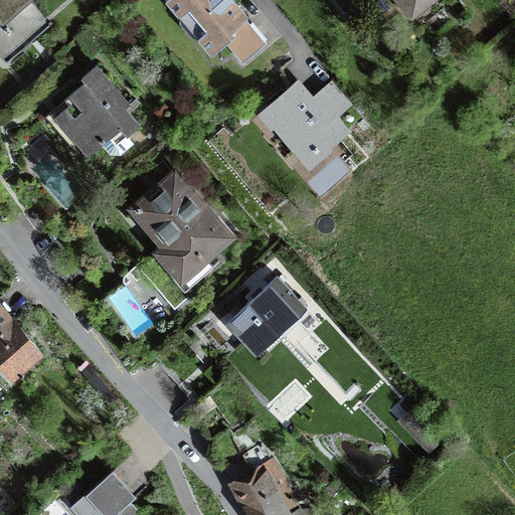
[(0,0),(0,53),(6,61),(52,22),(50,21),(48,22),(31,1),(31,0),(0,0)]
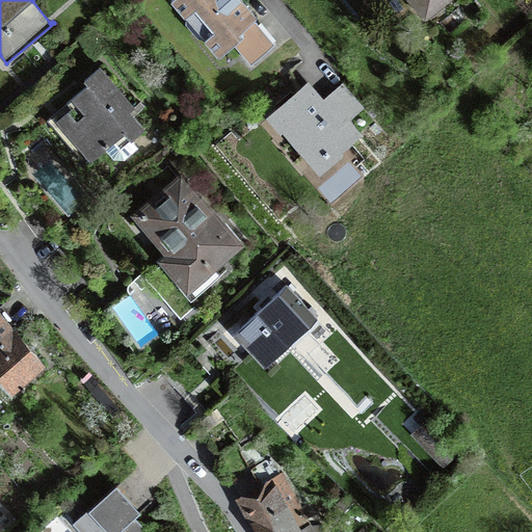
[(240,0),(171,0),(186,17),(191,11),(210,34),(204,38),(219,56),(234,44),(250,64),(274,44),(255,20),(257,19),(240,0)]
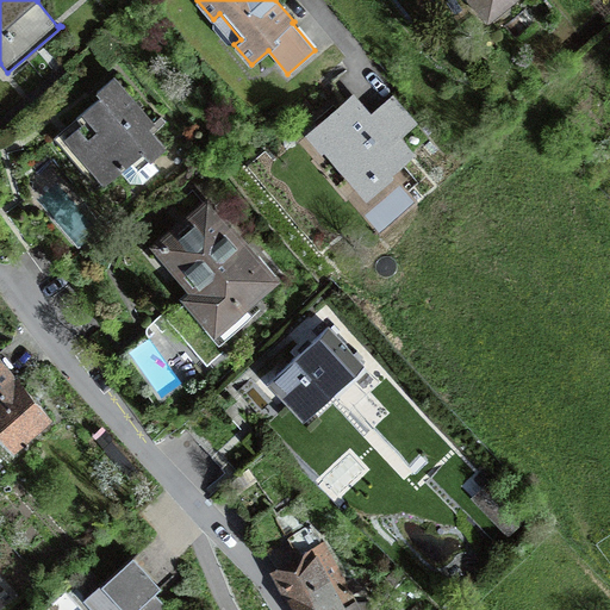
[(472,0),(487,18),(508,0),(472,0)]
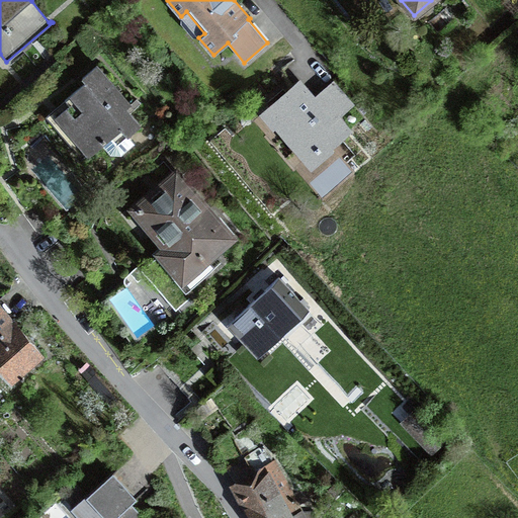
[(75,151),(84,144),(92,153),(102,145),(110,154),(121,155),(134,144),(127,136),(140,125),(124,108),(130,103),(96,65),(82,78),(86,82),(65,99),(69,105),(50,121),(75,151)]
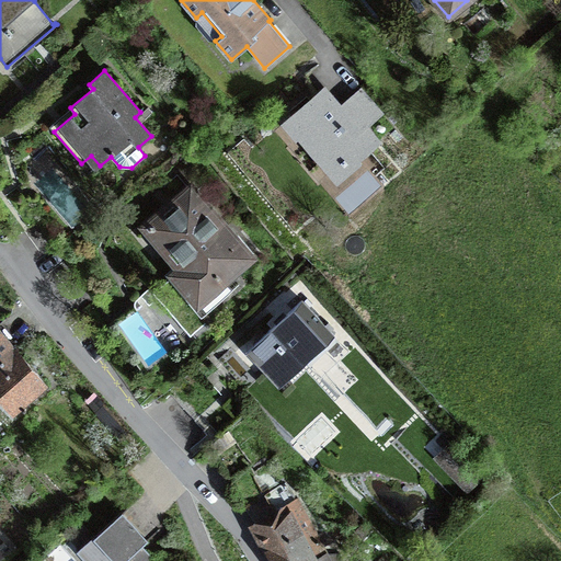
[(382,113),(361,88),(340,106),(324,89),(292,116),(305,132),(299,136),(330,171),(352,151),(357,158),(378,141),(366,127),(382,113)]
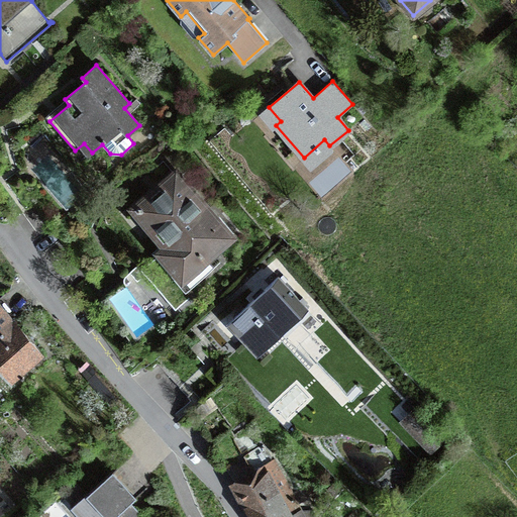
[(168,246),(162,252),(183,278),(196,267),(204,276),(221,261),(213,251),(229,237),(176,174),(135,208),(168,246)]
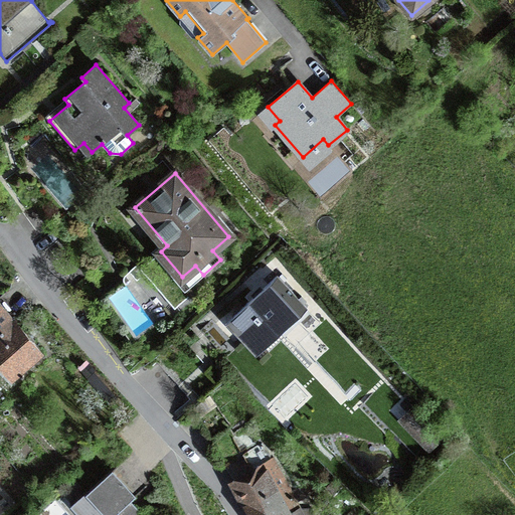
[(277,276),(225,322),(255,355),(281,332),(294,347),(299,343),(315,361),(325,351),(295,319),(307,308),(277,276)]
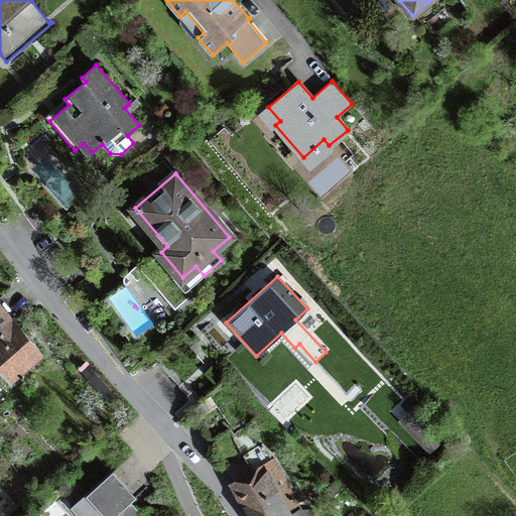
[(0,369),(11,383),(44,355),(26,332),(25,333),(14,318),(12,319),(0,304),(0,369)]
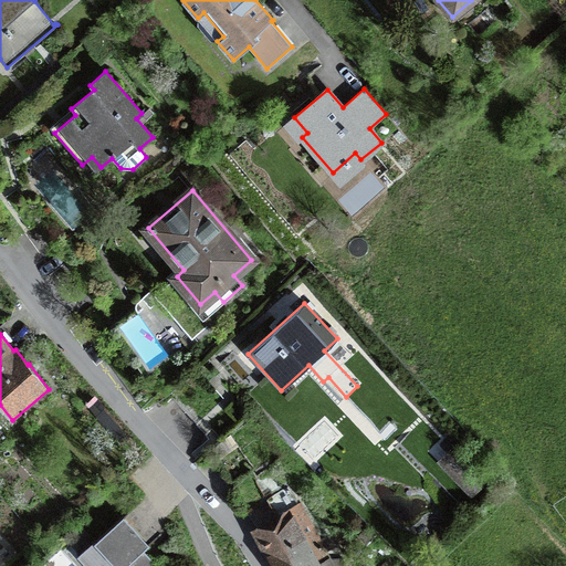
[(458,450),(446,462),(471,490),(484,478),(458,450)]
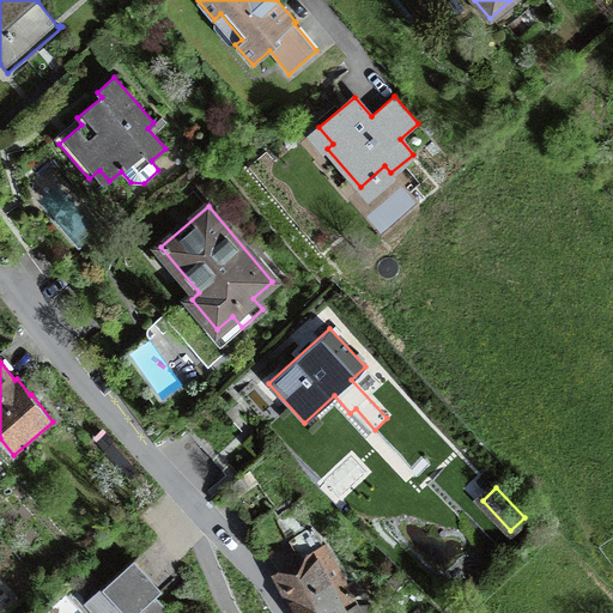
[(287,535),(305,525),(297,510),(279,521),(287,535)]
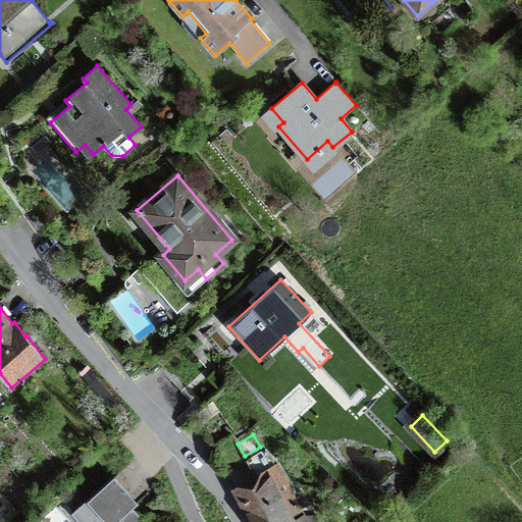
[(263,478),(240,491),(256,521),(270,521),(299,508),(276,464),(265,449),(248,460),(257,475),(260,473),(263,478)]
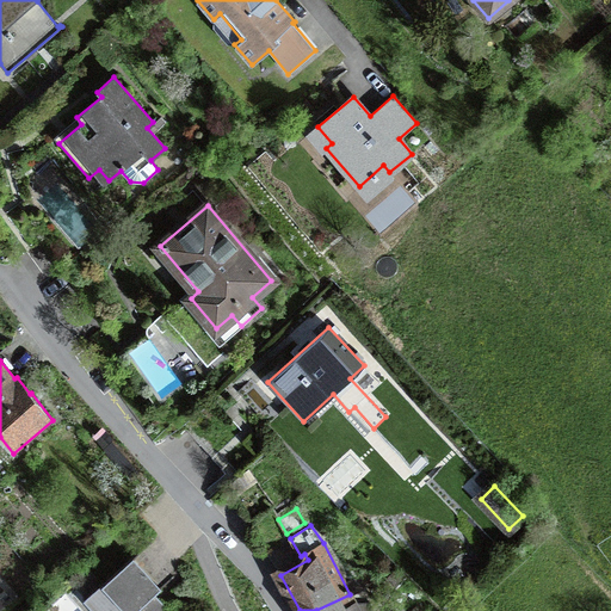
[(160,587),(134,559),(133,557),(102,585),(111,594),(92,610),(160,610),(149,598),(161,588),(160,587)]
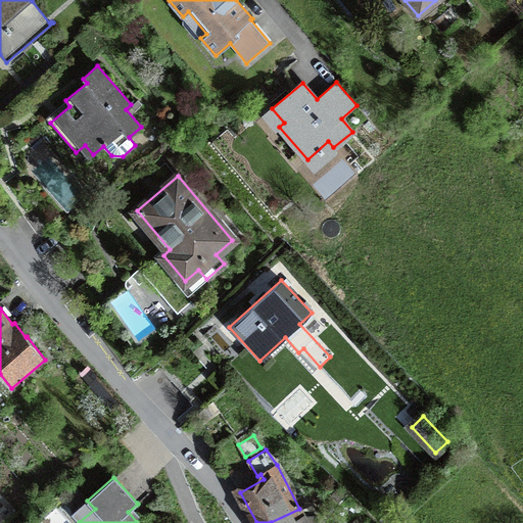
[(299,509),(271,522),(320,522),(316,515),(306,520),(299,509)]
